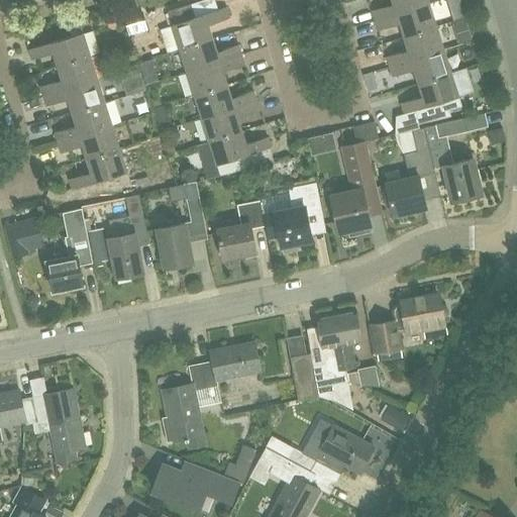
[(393,0),(394,4),(372,11),(376,21),(430,4),(429,2),(436,0),(393,0)]
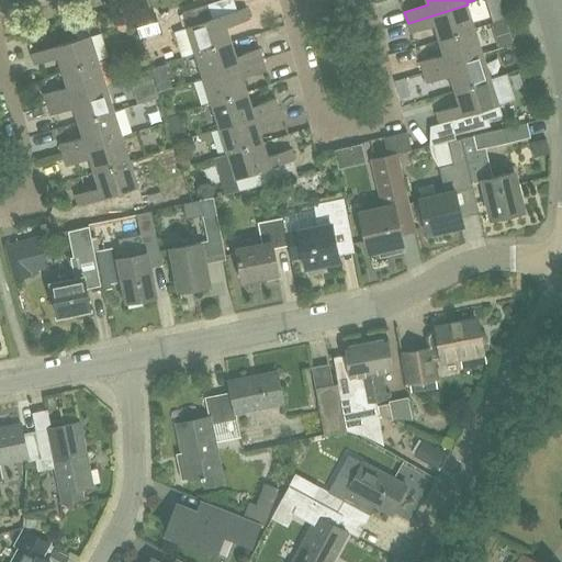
[(486,0),(501,47),(514,43),(501,0),(486,0)]
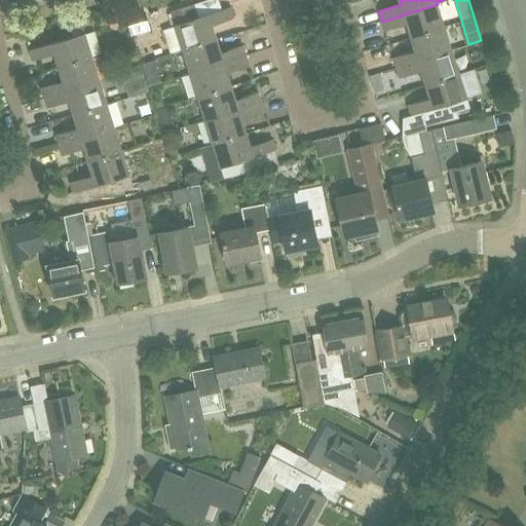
[(231,7),(199,17),(195,4),(173,11),(184,48),(217,38),(213,26),(235,19),(231,7)]
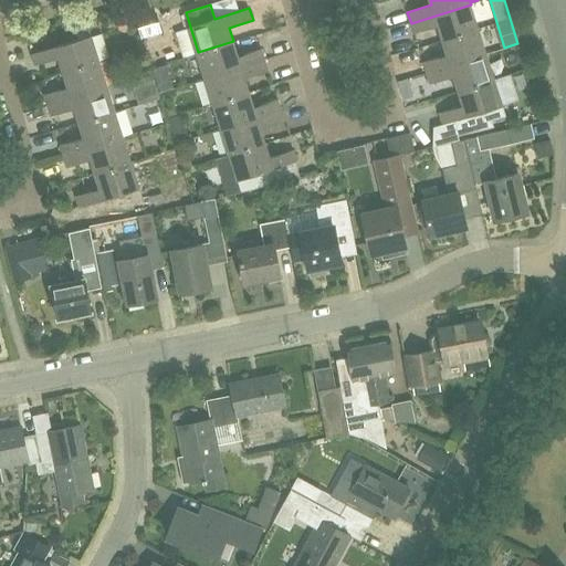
[(479,30),(471,4),(411,23),(415,33),(439,25),(443,41),(479,30)]
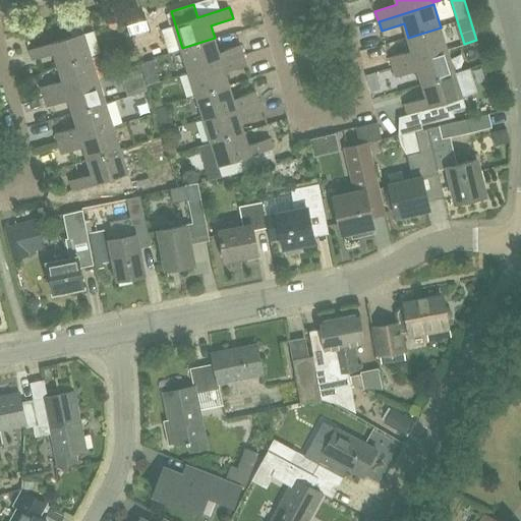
[(441,27),(408,38),(412,51),(390,58),(393,68),(448,51),(441,27)]
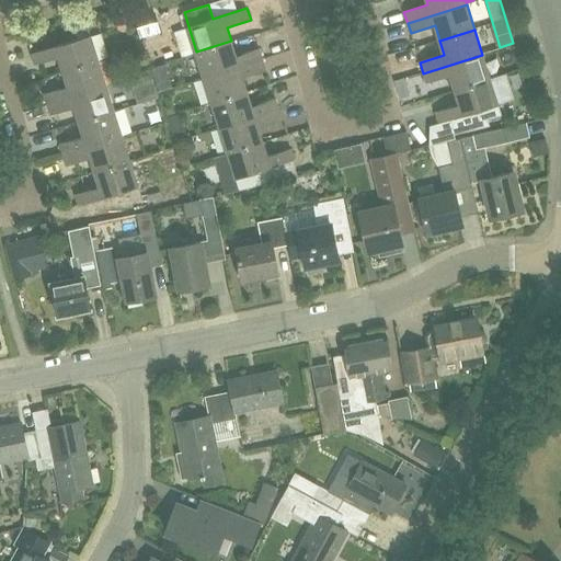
[(64,71),(101,60),(92,34),(32,53),(35,65),(59,57),(64,71)]
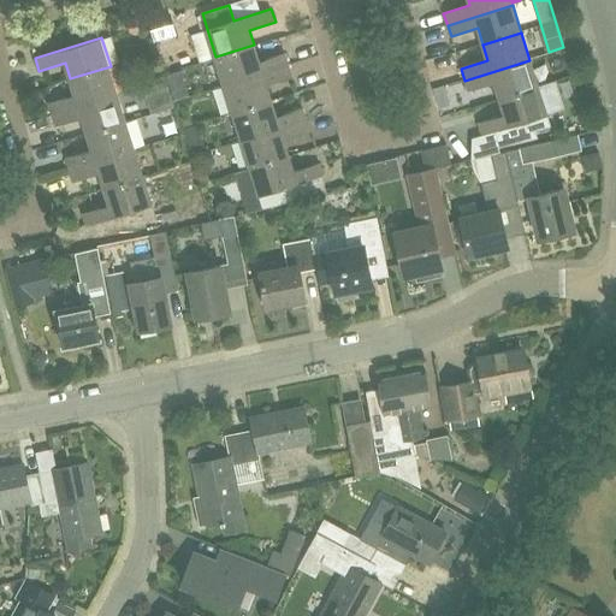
[(260,61),(254,45),(215,57),(224,84),(288,65),(285,53),(260,61)]
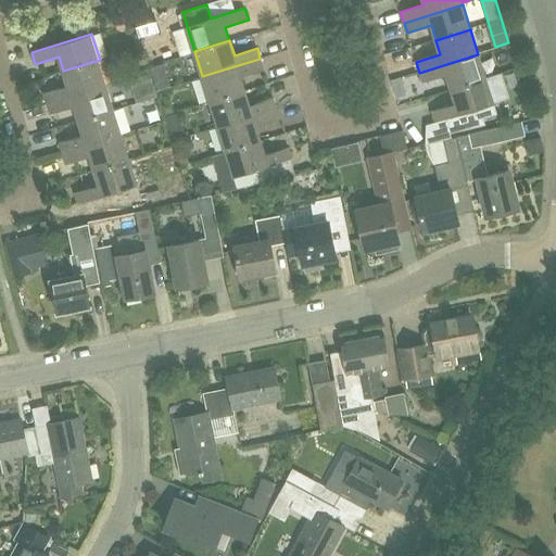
[(485,78),(478,54),(419,73),(422,84),(447,76),(451,90),(485,78)]
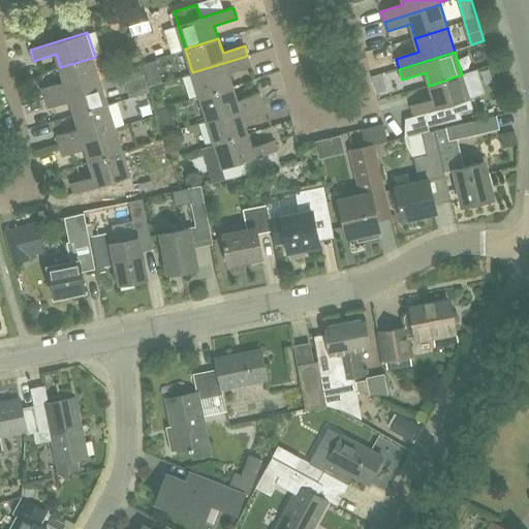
[(250,65),(247,56),(192,72),(200,96),(234,86),(229,71),(250,65)]
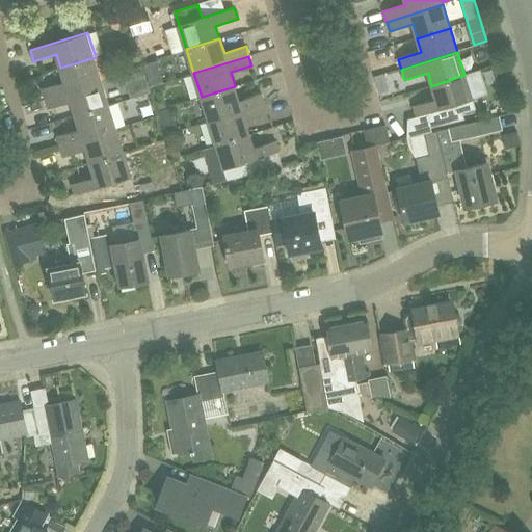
[(96,57),(60,68),(64,82),(42,88),(45,99),(103,81),(96,57)]
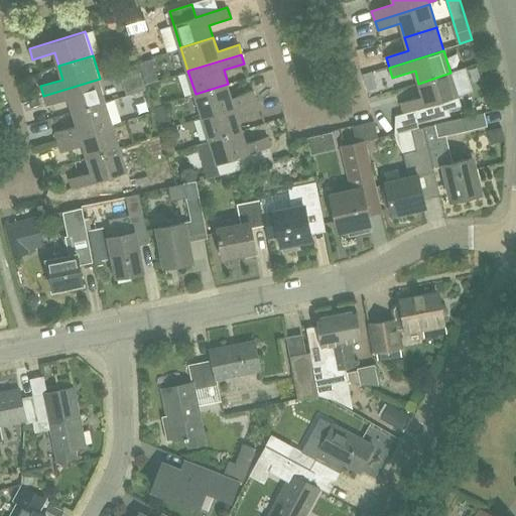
[(122,76),(128,94),(146,88),(140,70),(122,76)]
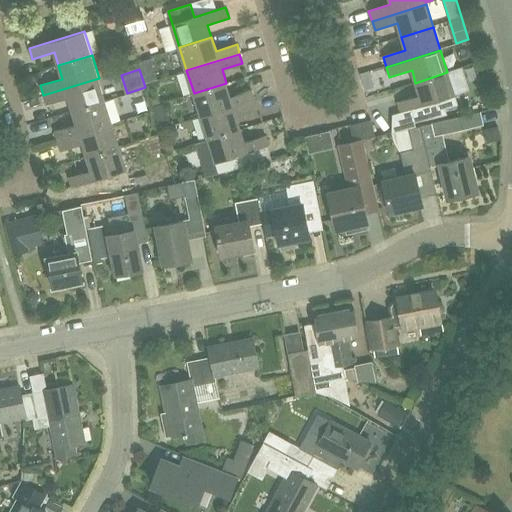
[(447,72),(415,83),(420,96),(398,103),(401,113),(418,108),(442,100),(455,96),(447,72)]
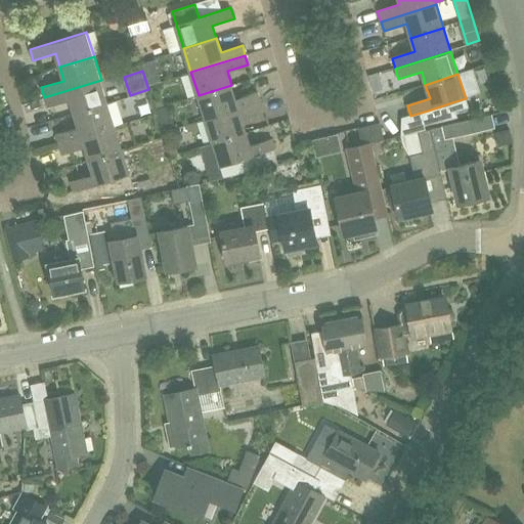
[(108,103),(101,80),(44,97),(47,107),(70,100),(74,114),(108,103)]
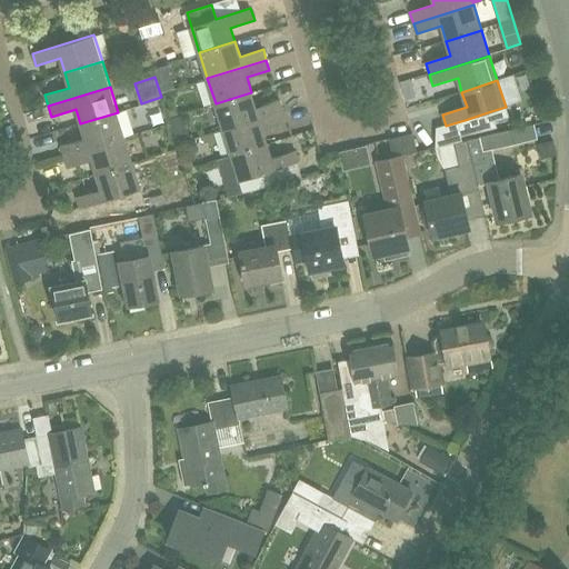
[(256,108),(251,92),(216,103),(223,129),(282,110),(279,100),(256,108)]
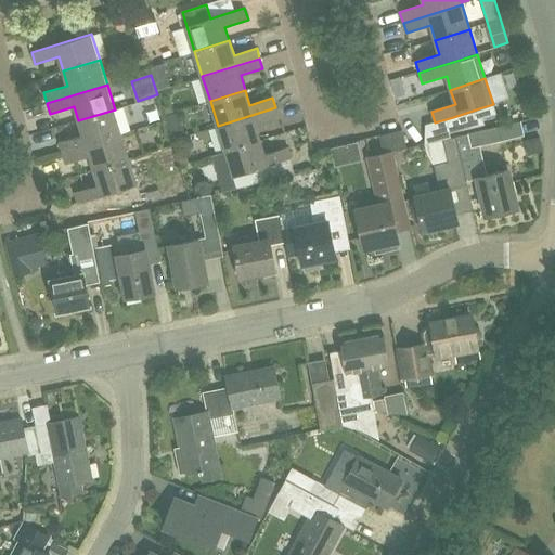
[(279,118),(275,107),(218,126),(226,151),(232,149),(260,140),(256,125),(279,118)]
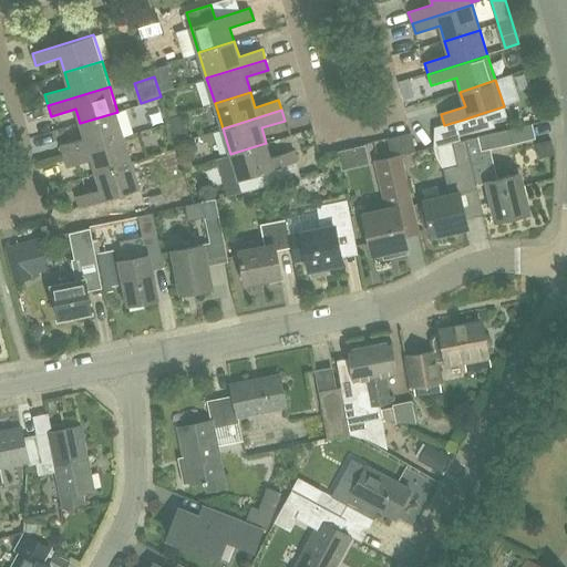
[(117,112),(80,123),(84,137),(61,145),(64,156),(125,137),(117,112)]
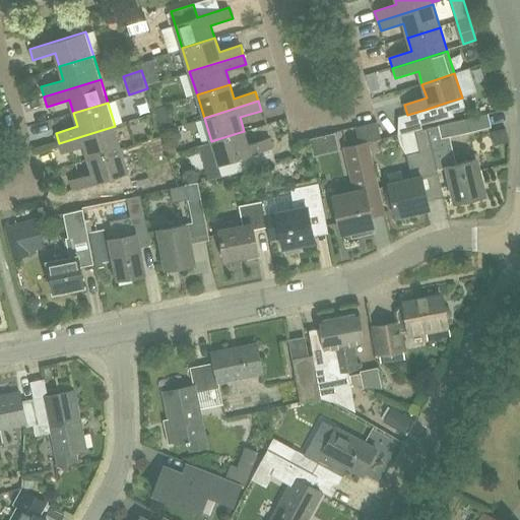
[(466,119),(438,125),(427,128),(437,170),(447,168),(455,202),(484,195),(475,159),(455,164),(451,144),(449,137),(469,132),(466,119)]
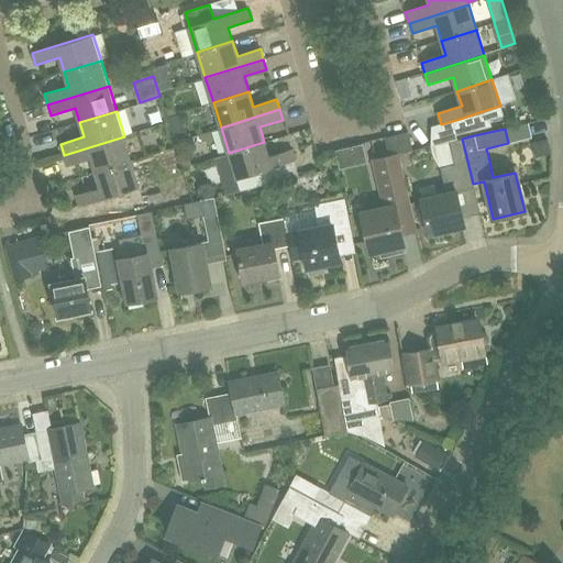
[(124,136),(64,155),(66,165),(90,157),(95,173),(132,162),(124,136)]
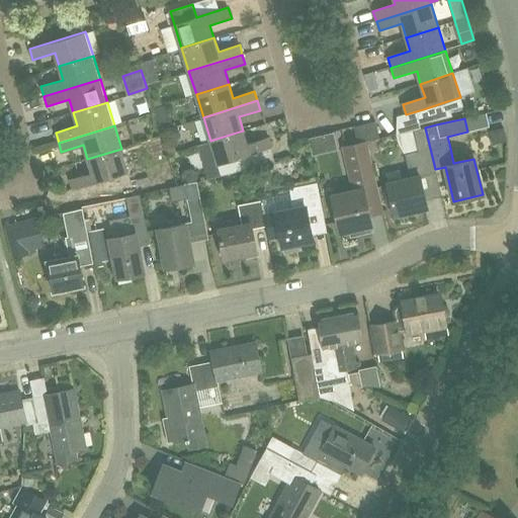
[(405,154),(410,178),(386,183),(395,216),(427,208),(420,177),(436,173),(435,169),(425,127),(413,131),(396,135),(398,141),(405,154)]
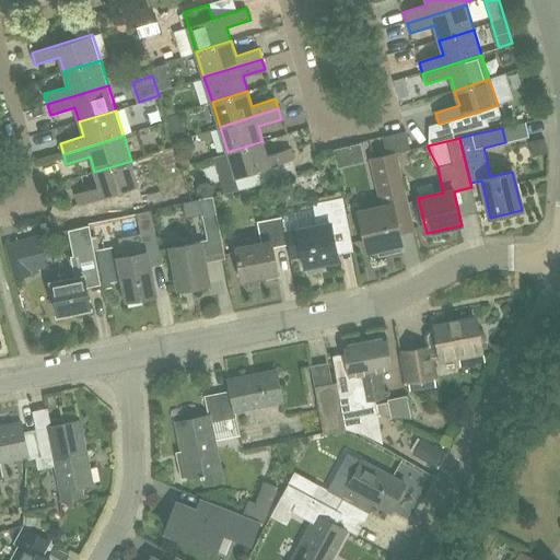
[(263,141),(234,150),(228,152),(213,156),(224,195),(255,185),(281,178),(277,165),(294,160),(291,148),(267,155),(263,141)]
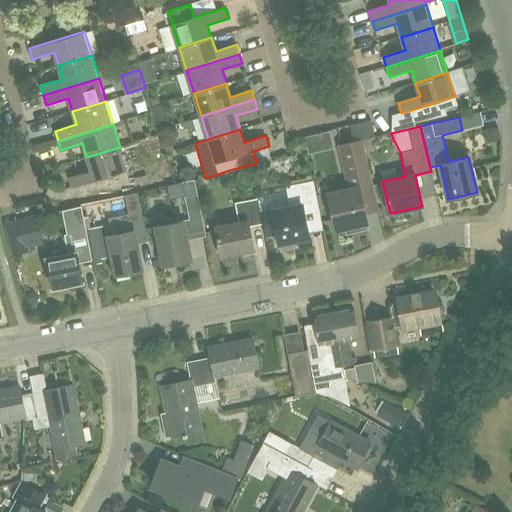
[(305,137),(309,154),(333,149),(329,132),(305,137)]
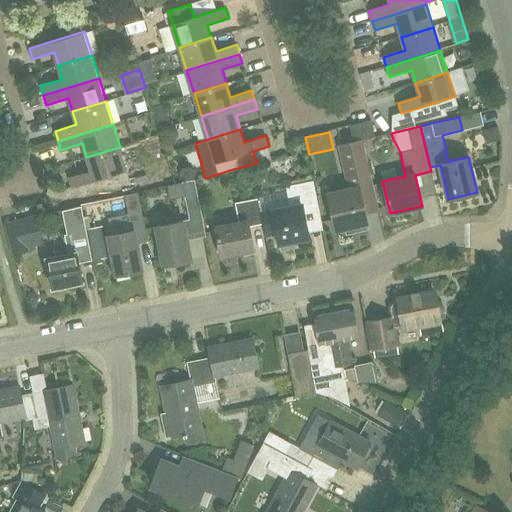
[(379,211),(362,139),(337,145),(347,189),(328,193),(337,230),(346,227),(348,233),(368,228),(367,223),(368,222),(366,213),(379,211)]
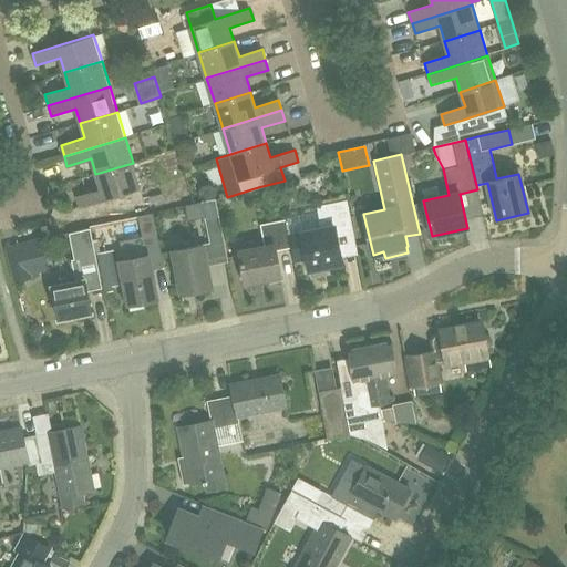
[(191,160),(182,162),(184,168),(193,166),(191,160)]
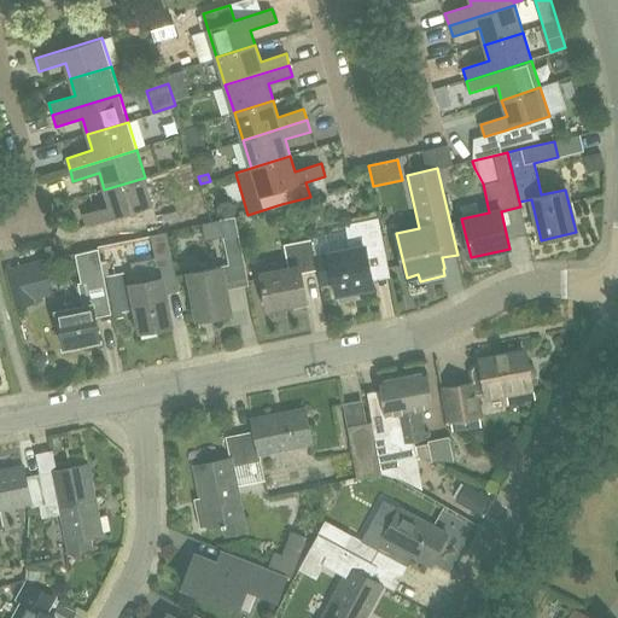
[(153,207),(145,178),(104,190),(109,205),(83,214),(87,226),(153,207)]
